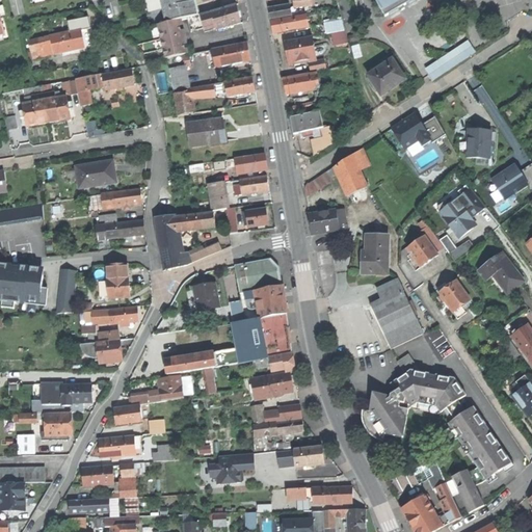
[(178,20),(187,18),(200,15),(197,7),(196,1),(187,3),(186,0),(147,0),(150,11),(163,8),(167,22),(178,20)]
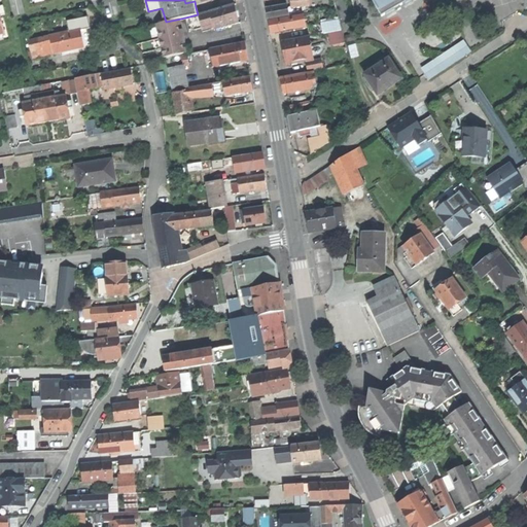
[(372,0),(382,16),(385,14),(385,13),(394,8),(396,11),(401,8),(399,6),(402,4),(402,3),(407,0),(412,0),(413,2),(416,0),(372,0)]
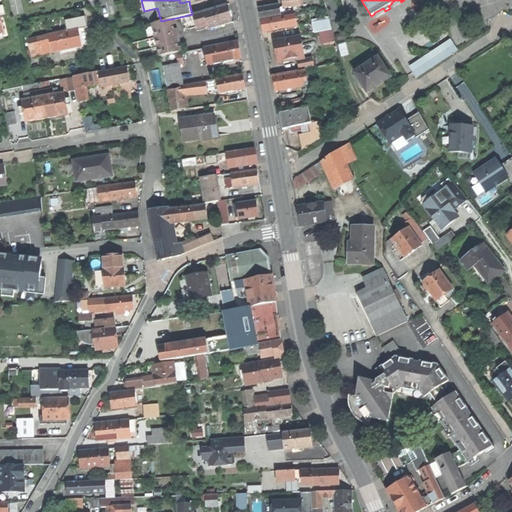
[(183,31),(207,24),(209,29),(232,22),(230,14),(228,5),(203,13),(203,11),(192,14),(180,17),(183,31)]
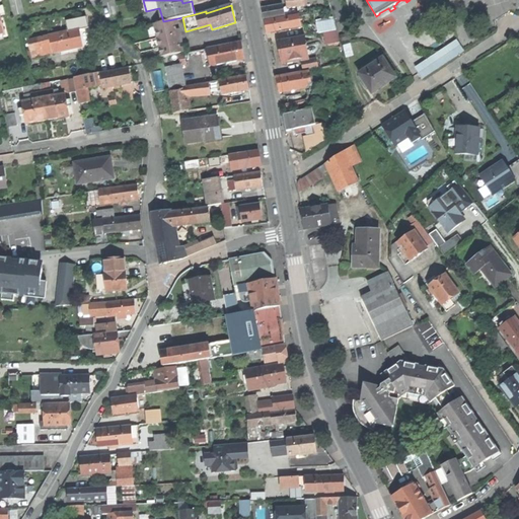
[(264,19),(283,16),(282,9),(282,5),(273,6),(262,8),(264,19)]
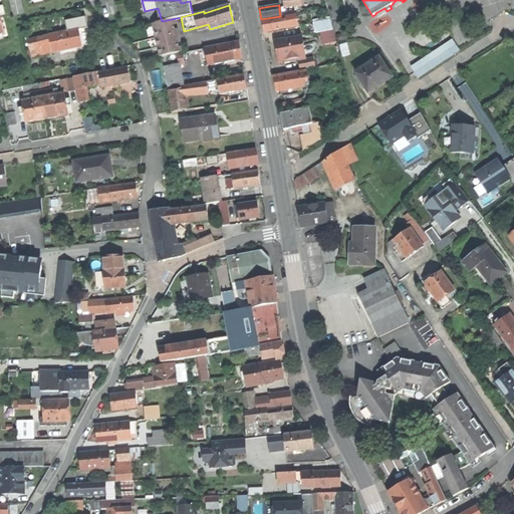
[(264,33),(297,26),(295,15),(262,21),(263,28),(264,33)]
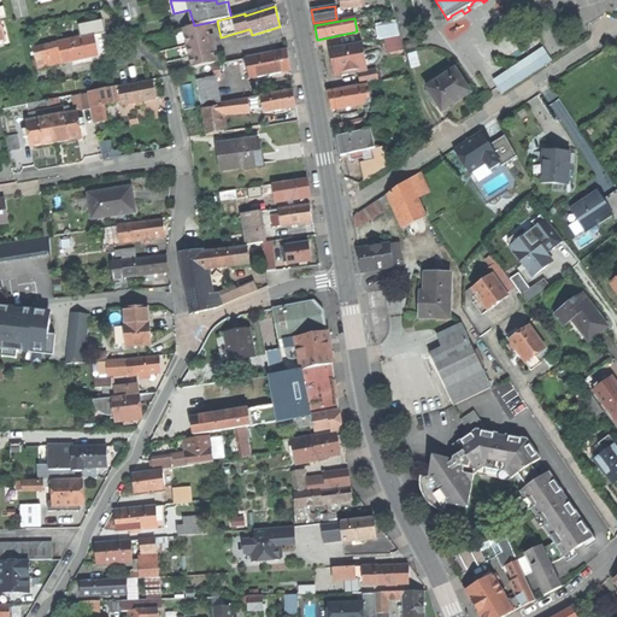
[(193,68),(216,63),(206,23),(194,25),(183,28),(193,68)]
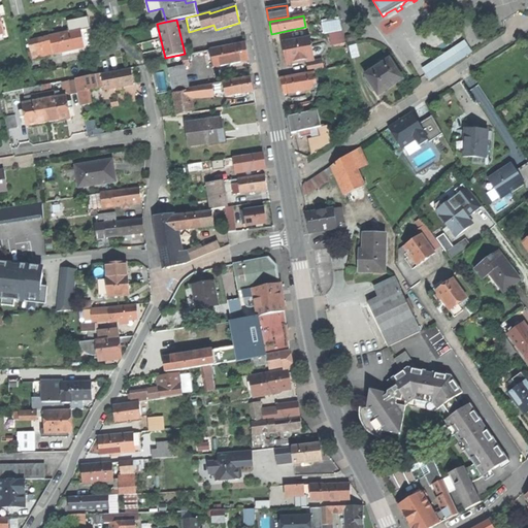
[(322,24),(324,34),(341,31),(339,21),(322,24)]
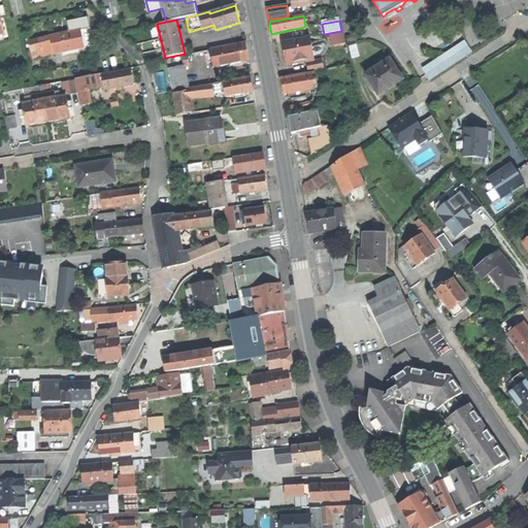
[(50,36),(28,42),(30,52),(51,46),(53,56),(84,48),(81,40),(79,30),(50,36)]
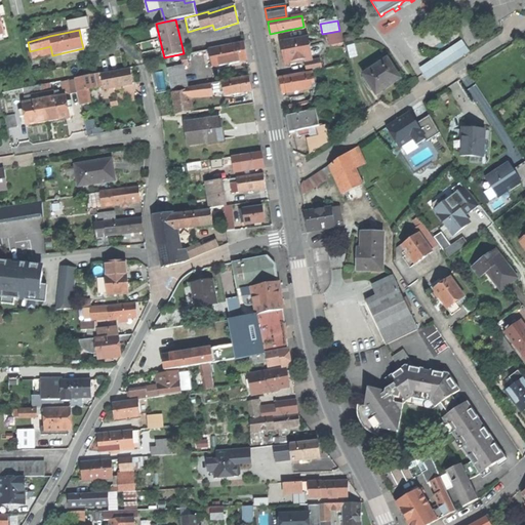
[(305,58),(312,57),(308,36),(281,41),(283,54),(284,63),(305,58)]
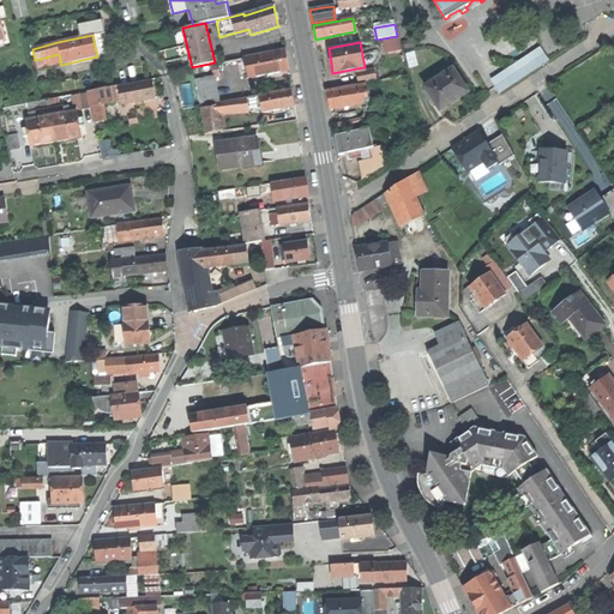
[(543,47),(492,79),(501,94),(552,61),(543,47)]
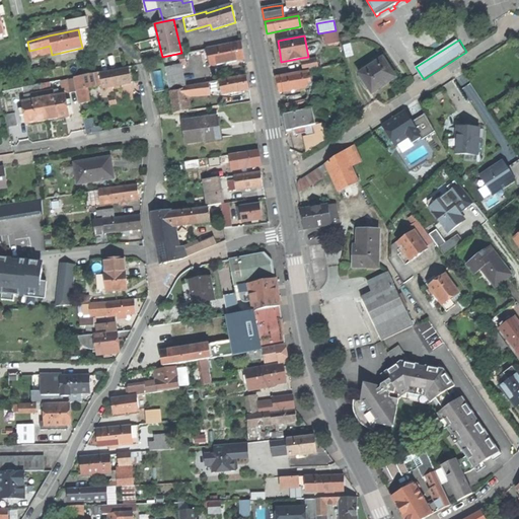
[(241,42),(206,49),(210,67),(244,60),(242,50),(241,42)]
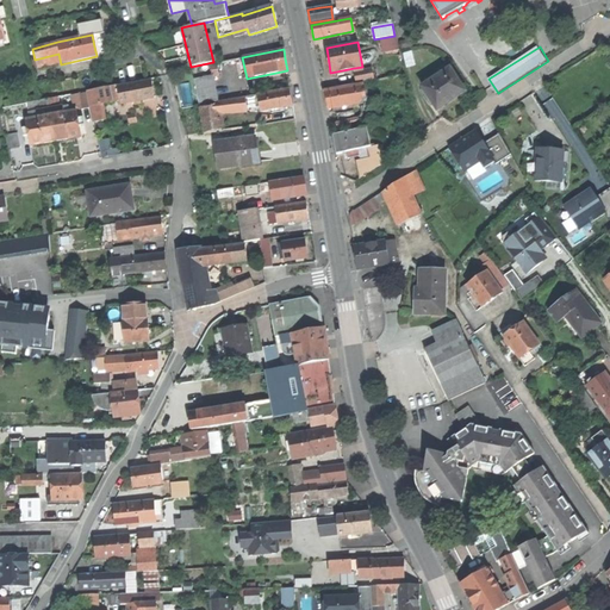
[(363,70),(362,67),(354,68),(356,82),(374,80),(372,68),(363,70)]
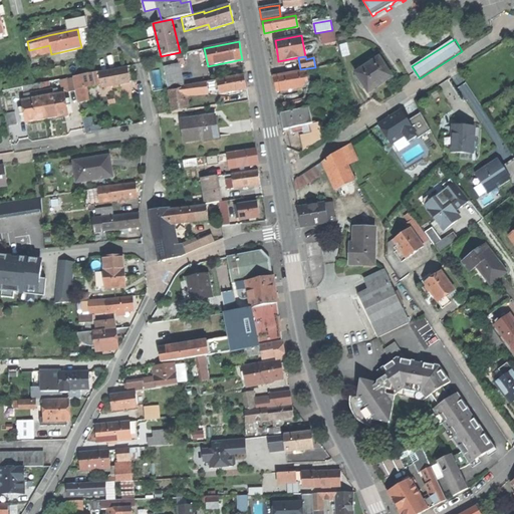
[(368,92),(393,77),(386,66),(379,57),(355,73),(368,92)]
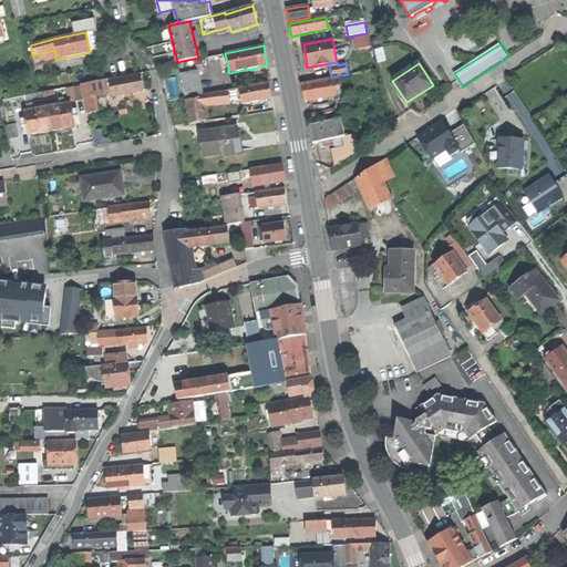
[(186,96),(203,94),(198,71),(182,73),(186,96)]
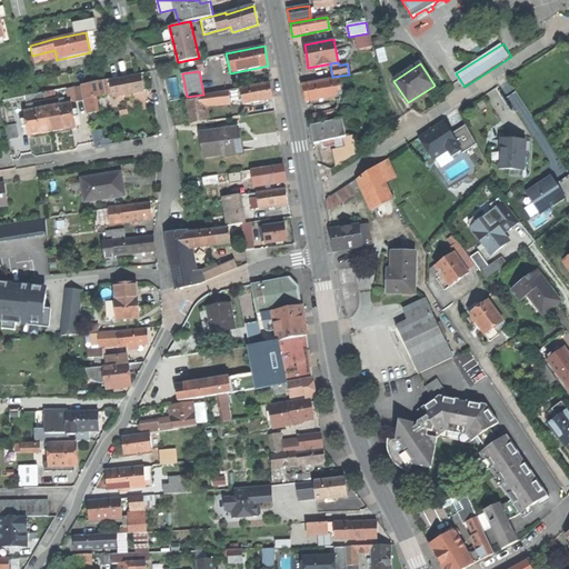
[(141,75),(110,80),(112,93),(113,97),(123,95),(145,91),(141,75)]
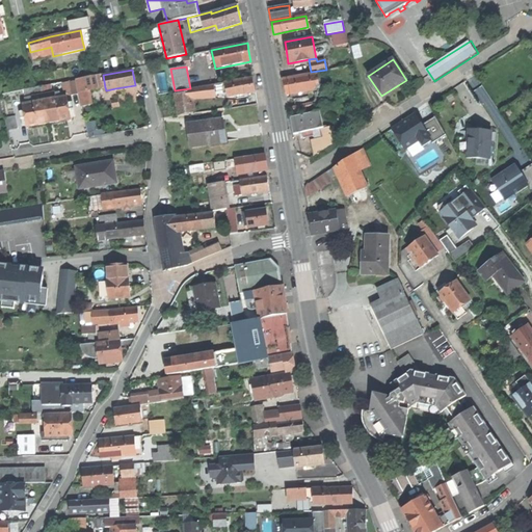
[(88,90),(105,87),(103,75),(77,80),(82,106),(90,105),(88,90)]
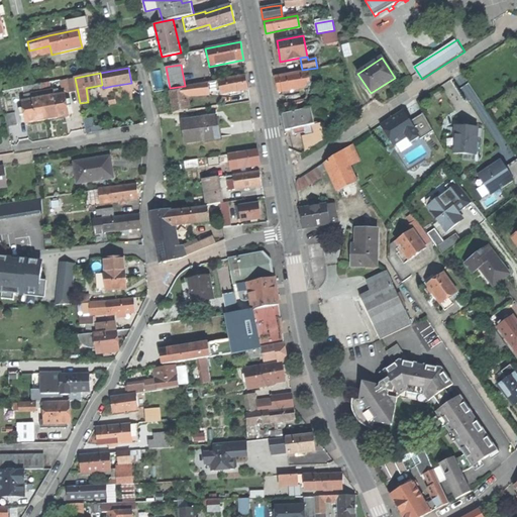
[(304,87),(311,86),(308,73),(275,78),(278,92),(304,87)]
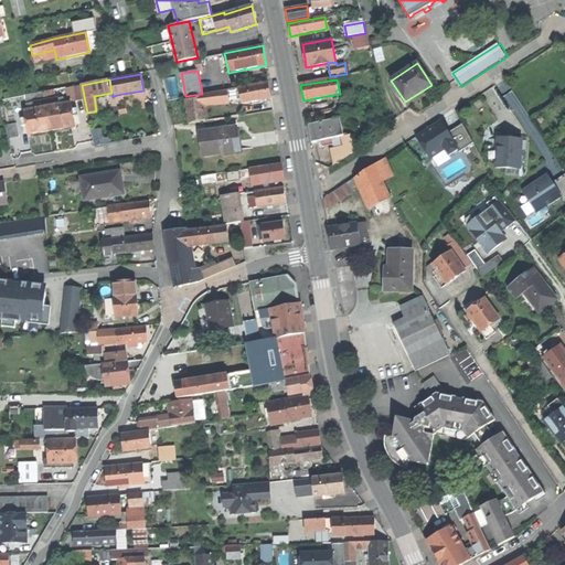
[(268,83),(238,88),(242,103),(270,98),(269,89),(268,83)]
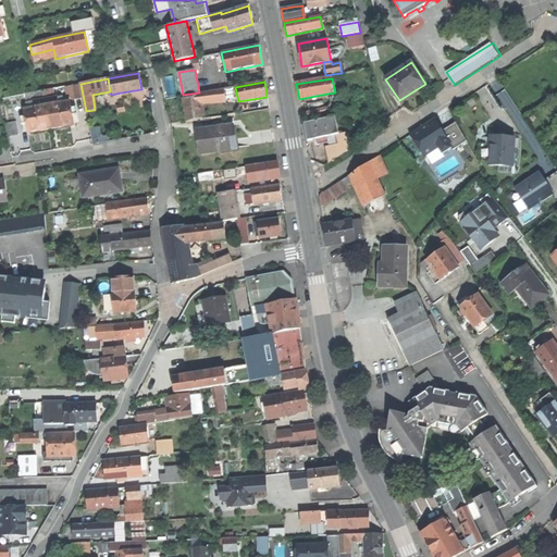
[(79,85),(73,86),(75,100),(82,99),(79,85)]
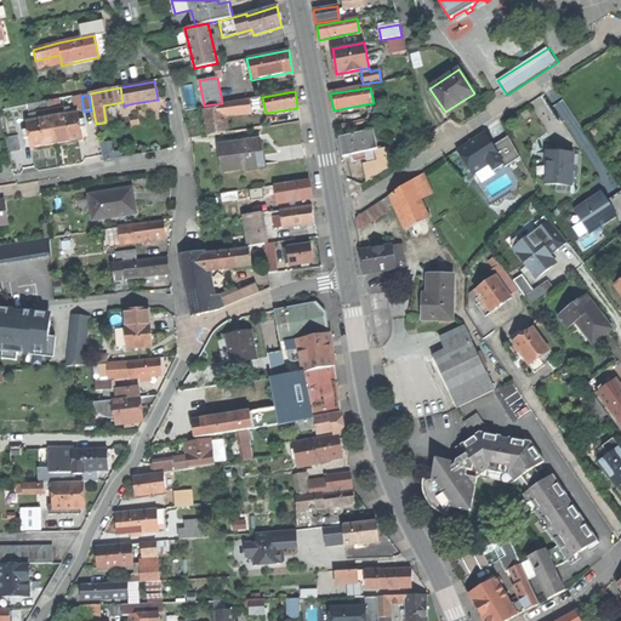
[(75,113),(84,112),(81,96),(73,97),(75,113)]
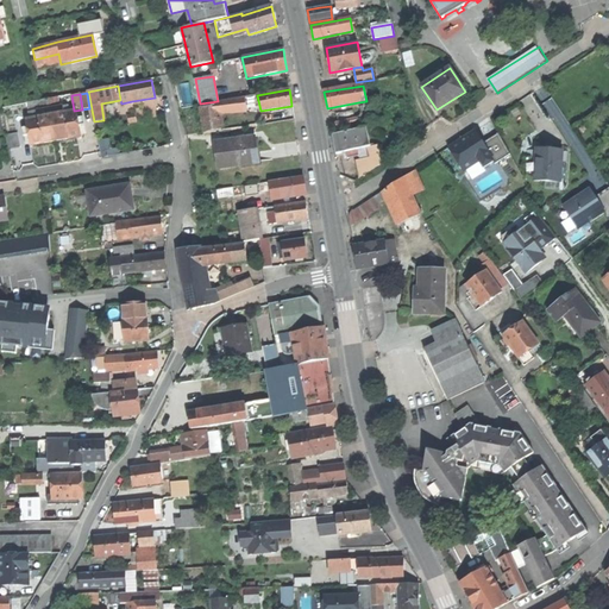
[(257,95),(245,98),(246,111),(261,111),(257,95)]
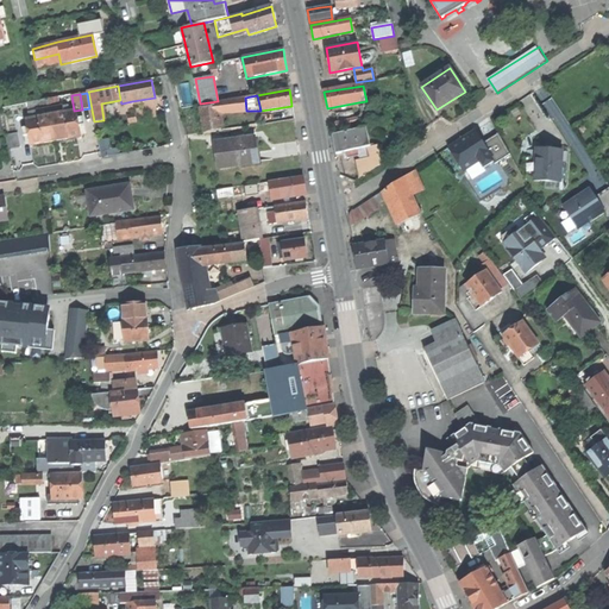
[(61,107),(58,98),(48,99),(50,108),(61,107)]
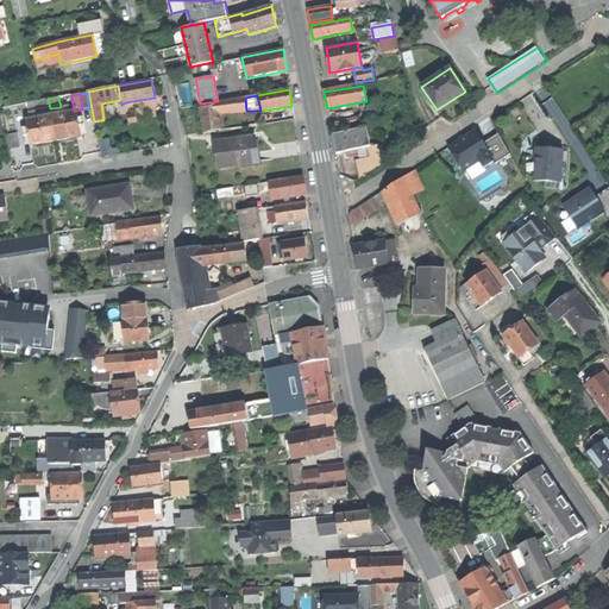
[(218,105),(219,112),(246,111),(245,98),(217,102),(218,105)]
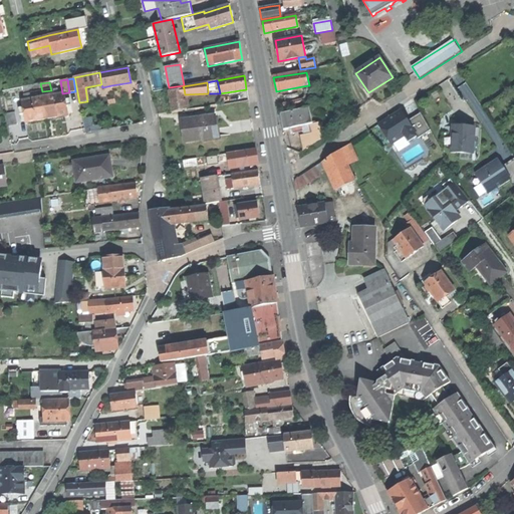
[(22,86),(23,94),(31,93),(42,91),(40,83),(22,86)]
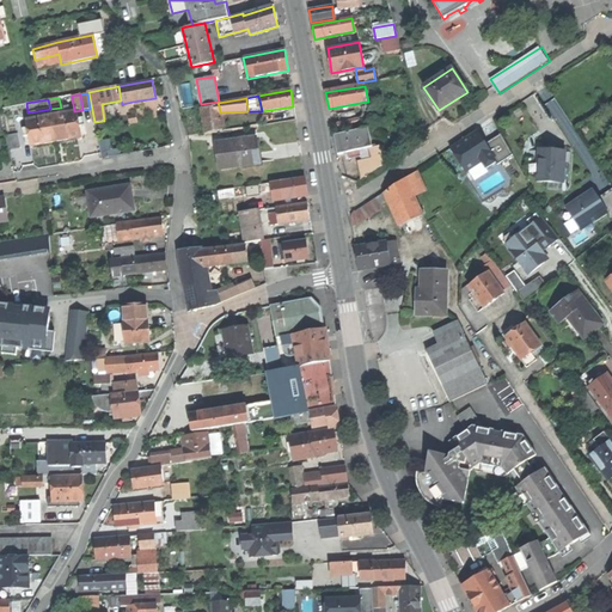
[(378,101),(368,102),(360,103),(361,111),(363,120),(332,127),(334,134),(381,123),(378,101)]
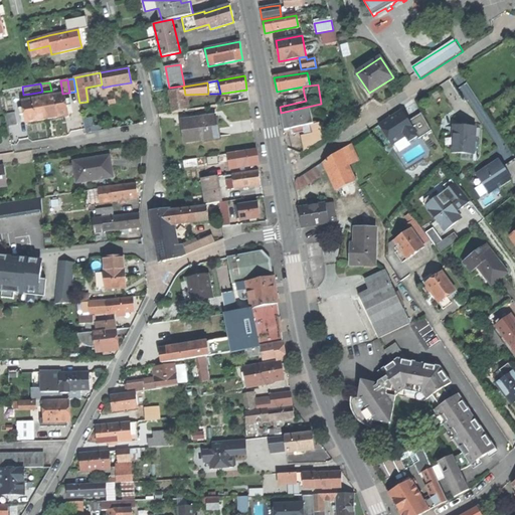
[(185,95),(184,89),(169,92),(173,112),(187,110),(185,95)]
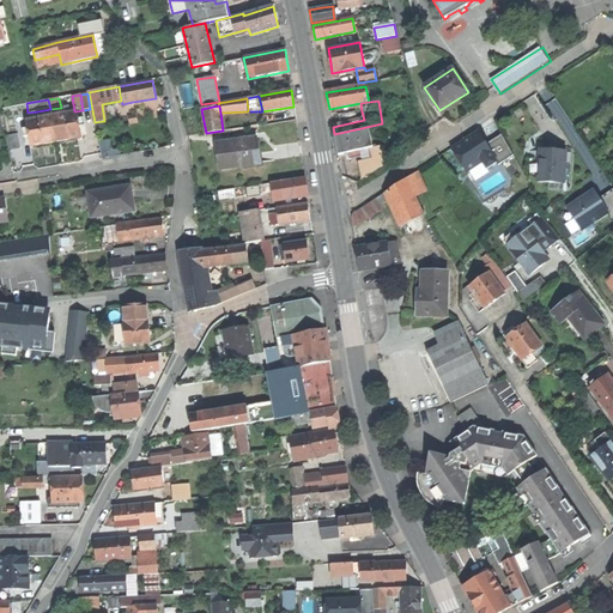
[(70,139),(65,114),(64,107),(61,108),(50,109),(55,141),(70,139)]
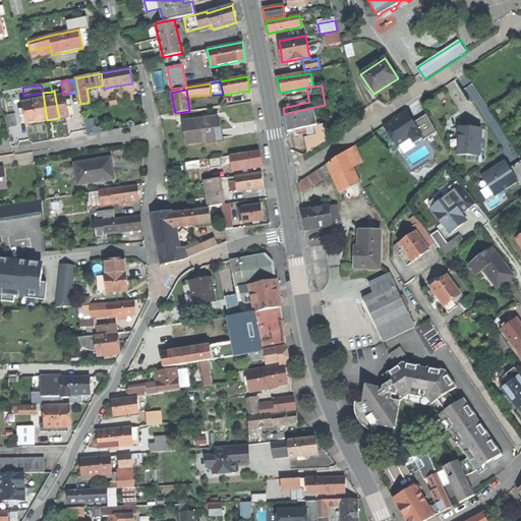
[(22,103),(23,109),(24,115),(25,124),(47,120),(43,93),(32,95),(33,101),(24,102),(22,103)]
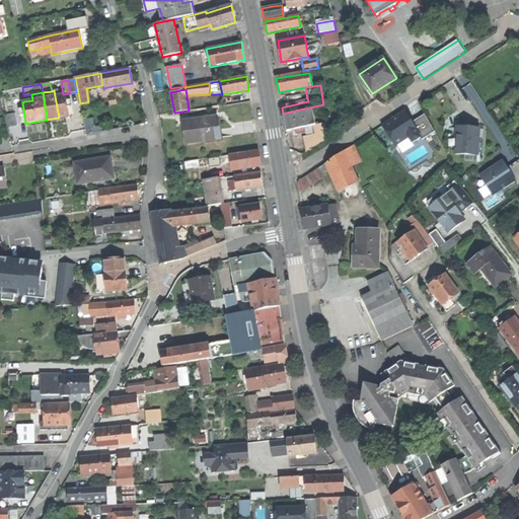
[(66,94),(55,96),(59,118),(69,117),(68,106),(67,100),(66,94)]
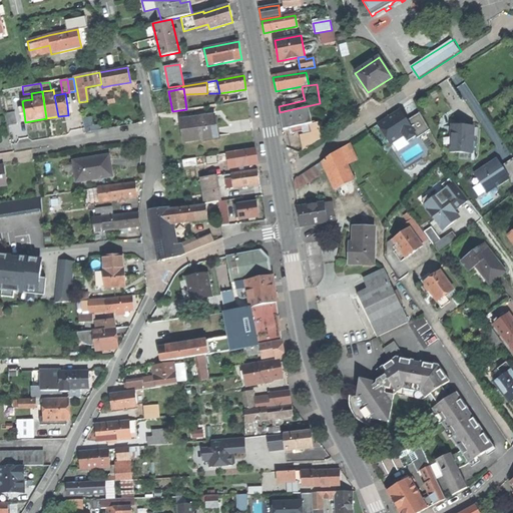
[(292,127),(302,125),(308,124),(313,123),(309,108),(280,114),(283,129),(292,127)]
